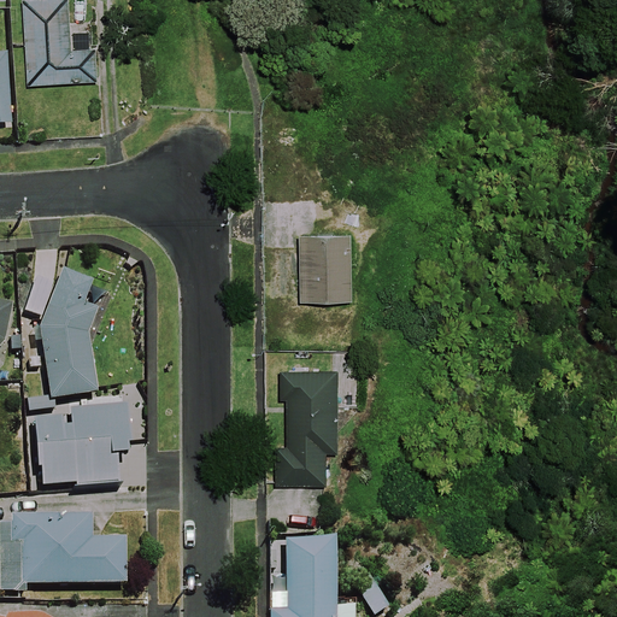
[(75,51),(71,0),(23,0),(28,87),(97,83),(95,50),(75,51)]
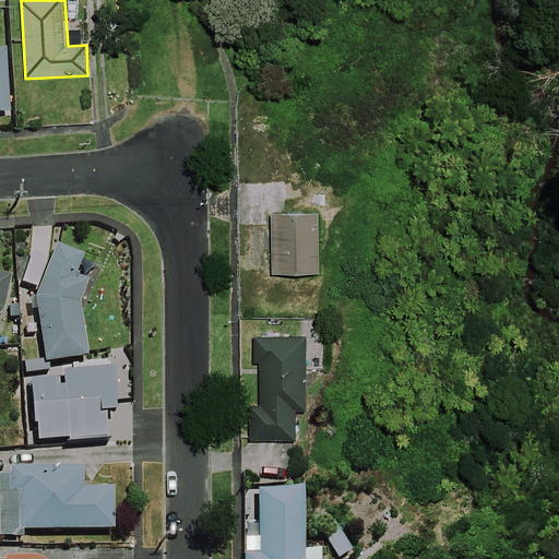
[(317,275),(317,217),(272,216),(272,275),(317,275)]
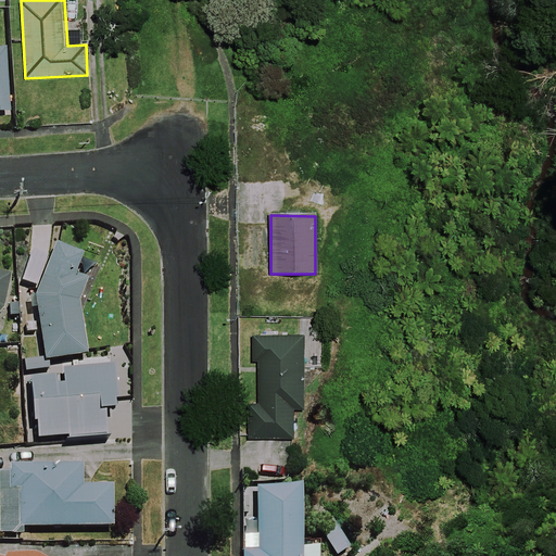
[(53,245),(48,258),(30,252),(20,282),(36,288),(32,298),(41,364),(83,358),(76,303),(85,281),(73,276),(79,256),(53,245)]
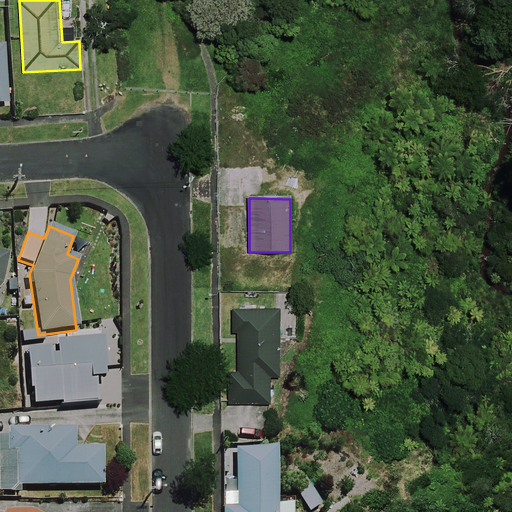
[(281,374),(281,308),(237,308),(237,371),(229,371),(229,404),(270,404),(270,374),(281,374)]
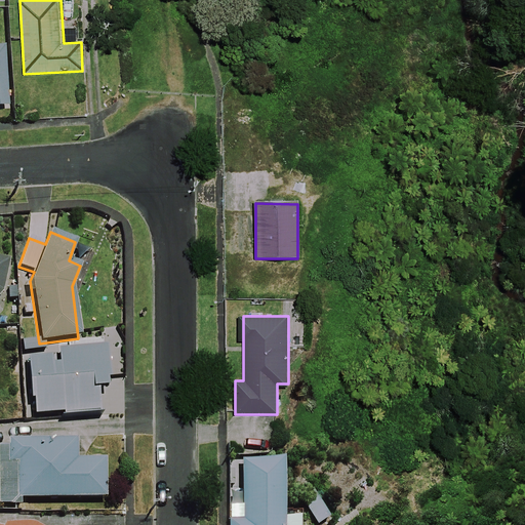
[(106,379),(104,347),(56,351),(56,359),(27,361),(31,417),(59,416),(59,420),(97,417),(95,392),(107,391),(106,379)]
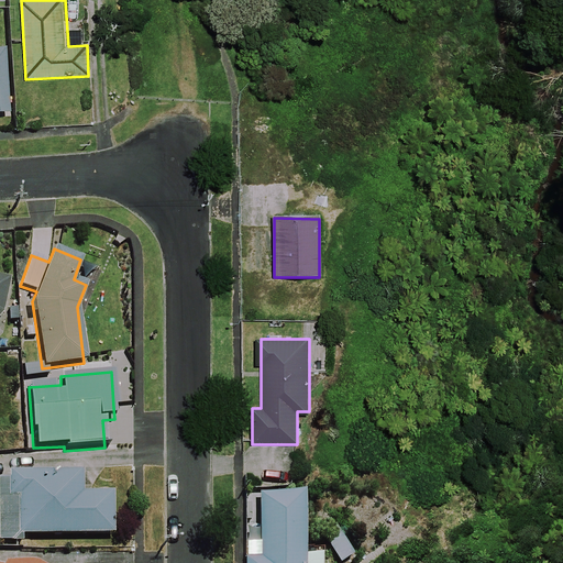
[(80,495),(80,474),(0,474),(0,545),(17,547),(17,538),(110,538),(110,495),(80,495)]
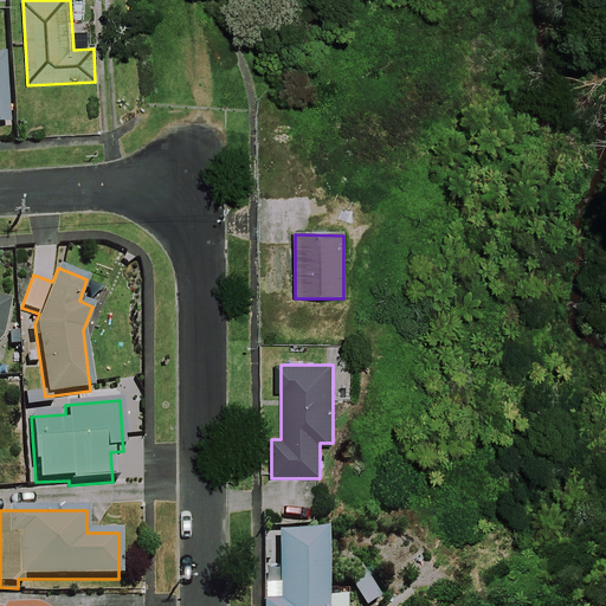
[(323,605),(323,535),(277,535),(277,605),(262,604),(262,605),(323,605)]
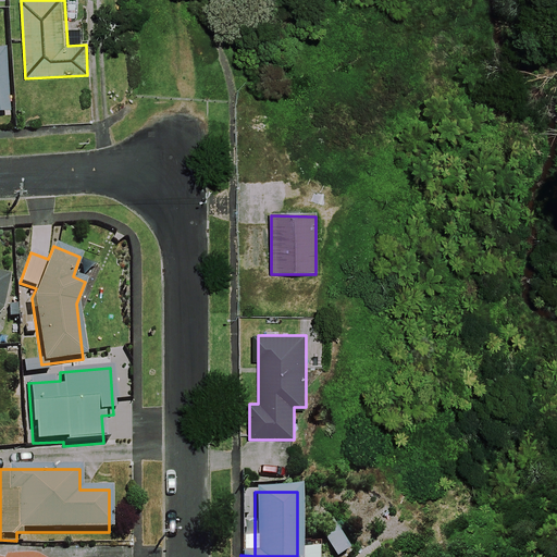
[(0,543),(0,556),(37,556),(11,544),(0,543)]
